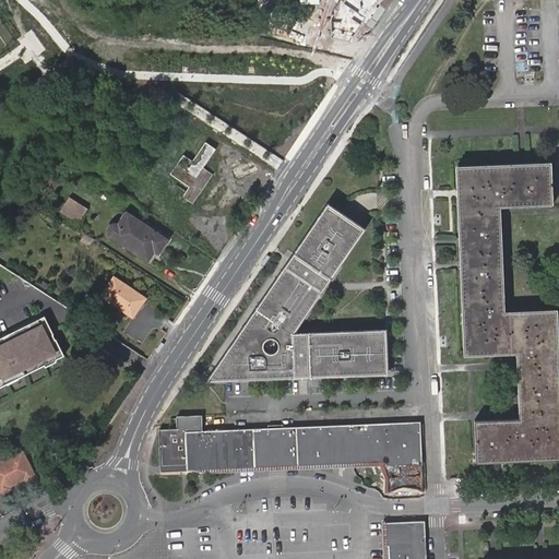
[(379,0),(342,0),(332,37),(351,42),(379,0)]
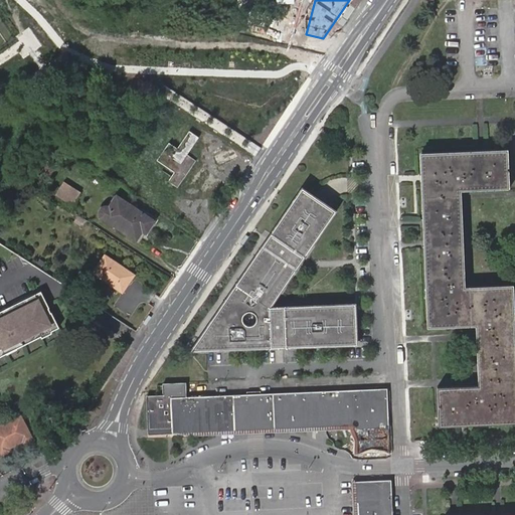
[(170,144),(161,158),(186,176),(195,163),(196,162),(188,156),(199,139),(190,132),(178,150),(170,144)]
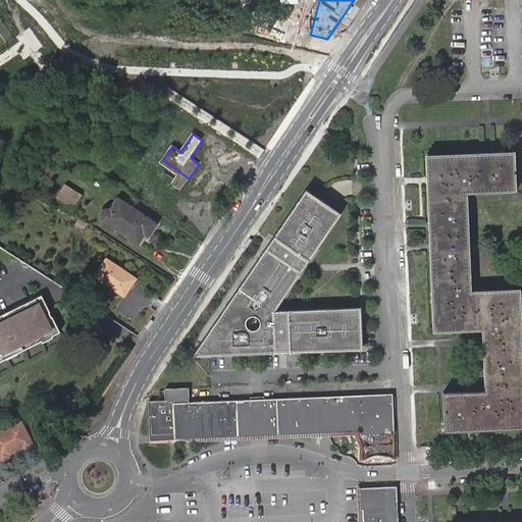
[(425,155),(433,332),(481,330),(484,390),(442,393),(445,432),(521,428),(521,349),(519,289),(471,291),(466,194),(516,191),(514,152),(487,153),(425,155)]
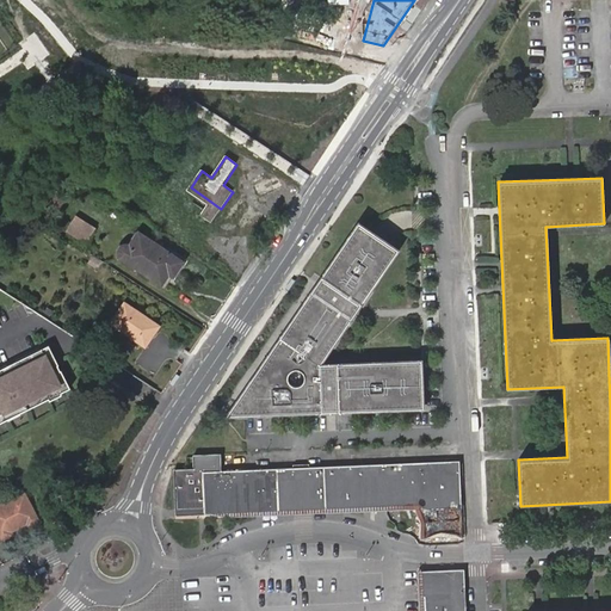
[(221,209),(191,187),(187,191),(209,205),(202,216),(211,223),(218,213),(221,209)]
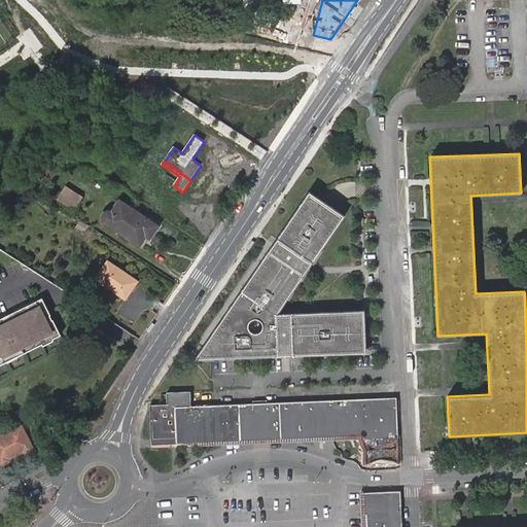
[(78,191),(62,181),(54,194),(69,205),(78,191)]
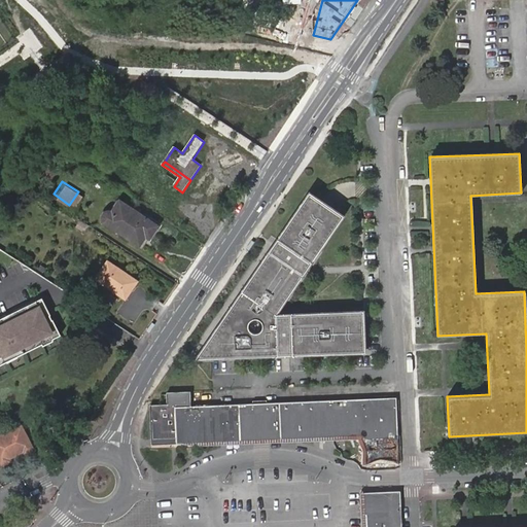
[(339,217),(307,196),(269,252),(197,358),(360,352),(359,313),(271,317),(305,267),(339,217)]
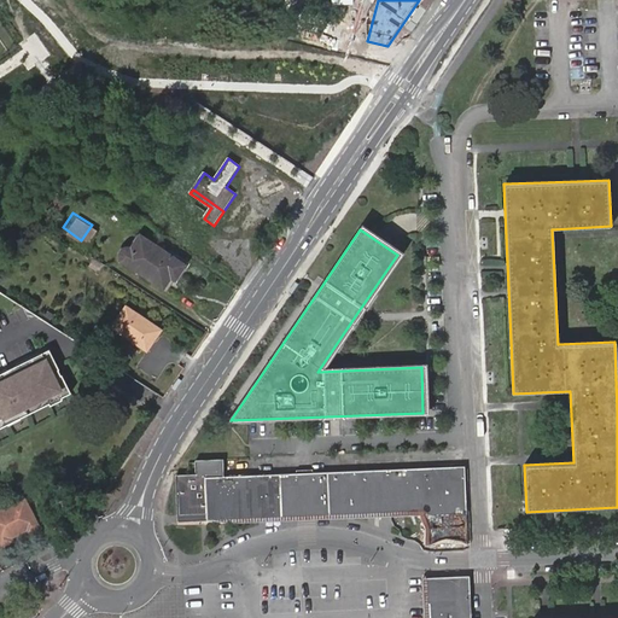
[(185,266),(136,233),(128,245),(126,244),(122,244),(117,248),(117,249),(116,251),(117,254),(118,256),(168,290),(185,266)]
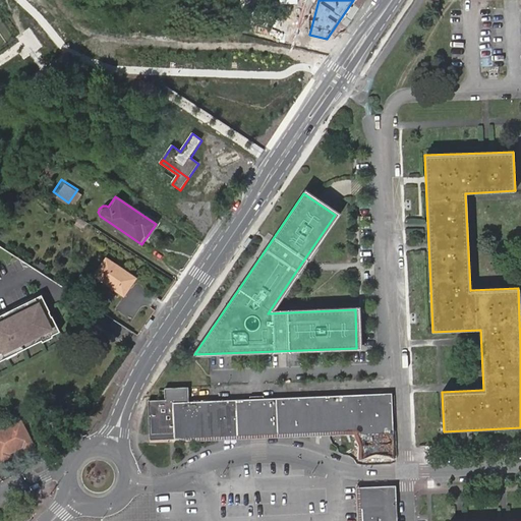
[(107,258),(96,275),(124,294),(135,278),(107,258)]
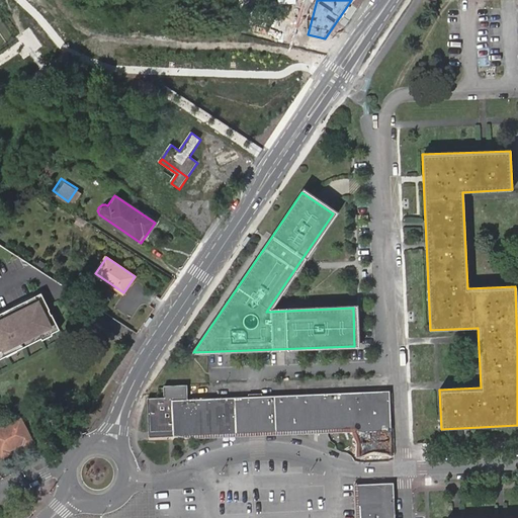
[(0,357),(40,337),(41,339),(52,334),(51,333),(59,328),(51,314),(49,309),(40,291),(6,310),(0,312),(0,357)]
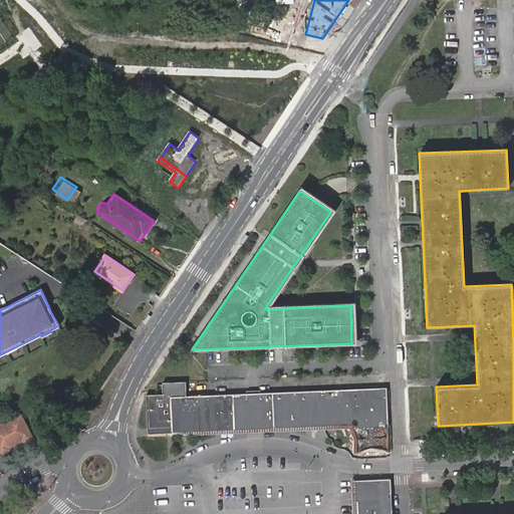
[(149,396),(148,398),(149,423),(162,428),(174,428),(250,425),(249,394),(185,396),(185,383),(162,384),(163,395),(149,396)]
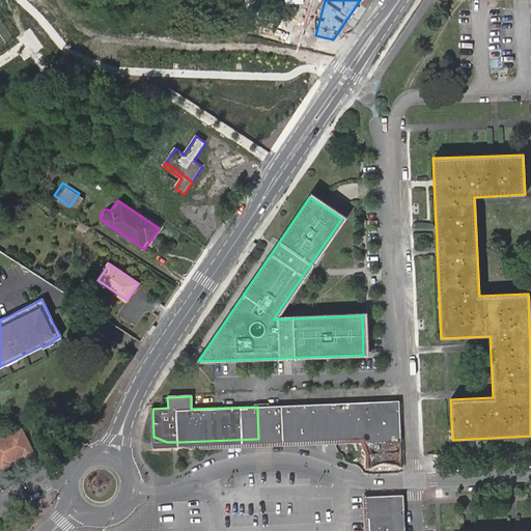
[(400,400),(269,406),(270,438),(271,438),(366,435),(370,435),(370,441),(372,443),(372,445),(371,447),(372,449),(371,450),(372,451),(371,453),(372,454),(372,456),(384,468),(385,467),(387,468),(403,467),(400,400)]
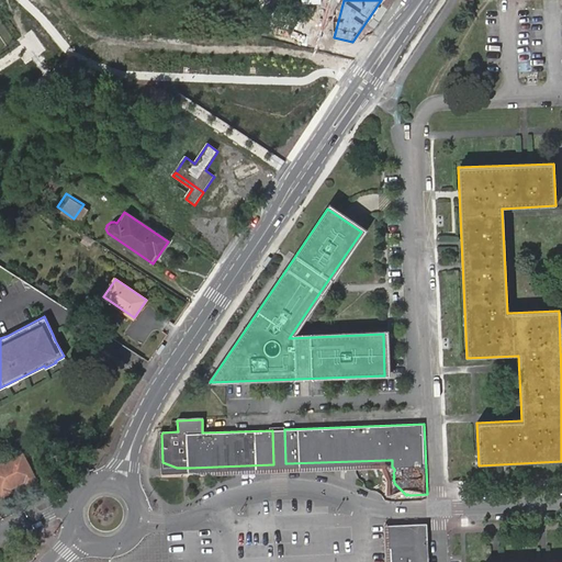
[(272,430),(273,464),(285,463),(284,429),(272,430)]
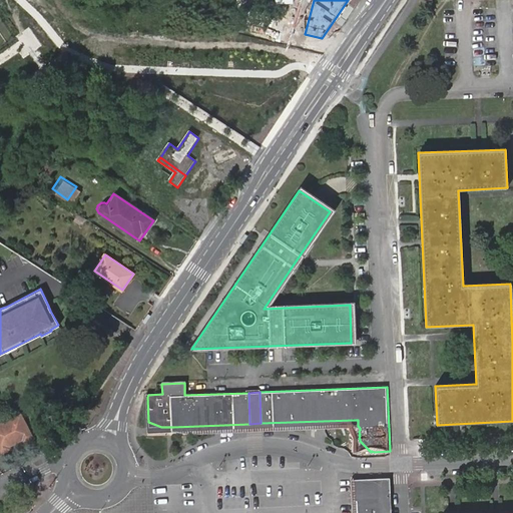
[(0,423),(0,452),(7,449),(6,447),(19,441),(20,443),(29,438),(17,415),(0,423)]
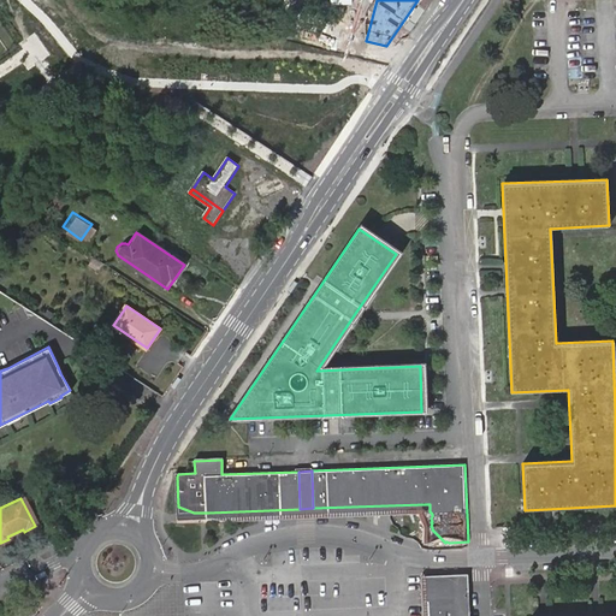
[(313,508),(300,509),(208,513),(194,513),(178,507),(178,521),(424,509),(426,544),(449,543),(446,542),(445,543),(432,529),(432,527),(431,526),(432,523),(431,522),(432,521),(431,519),(432,516),(432,514),(430,511),(430,504),(425,504),(314,508),(313,508)]
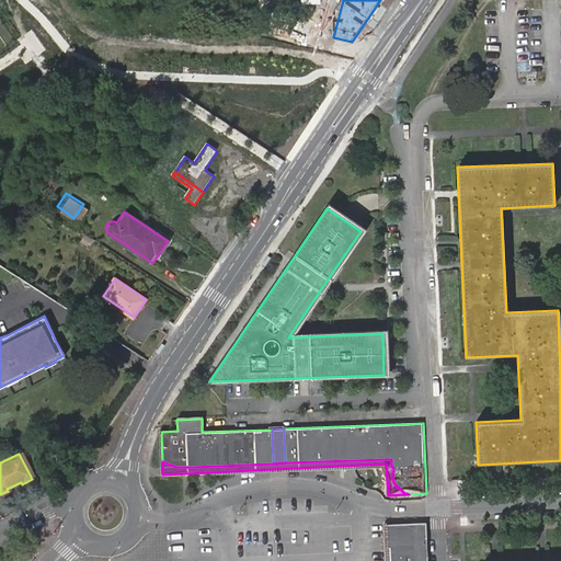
[(61,467),(55,476),(60,480),(67,471),(61,467)]
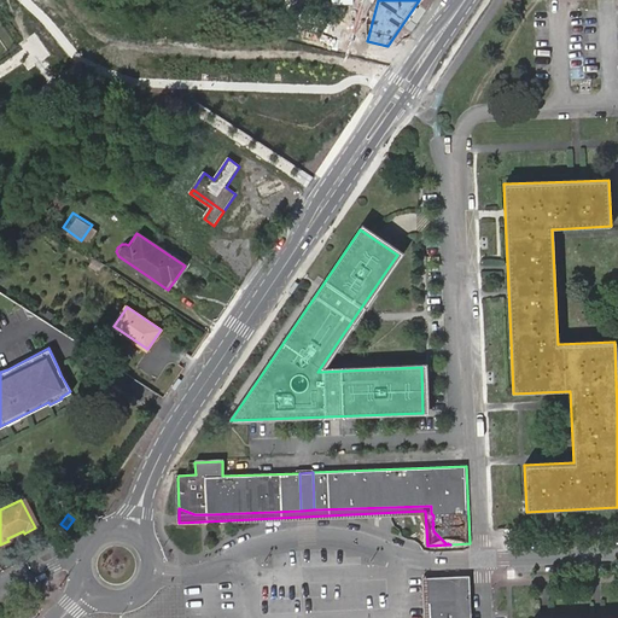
[(470,617),(468,577),(431,578),(432,617),(470,617)]
